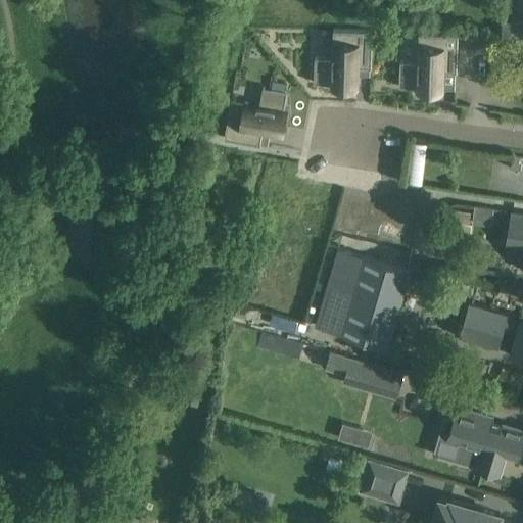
[(522,20),(502,20),(502,36),(522,36),(522,20)]
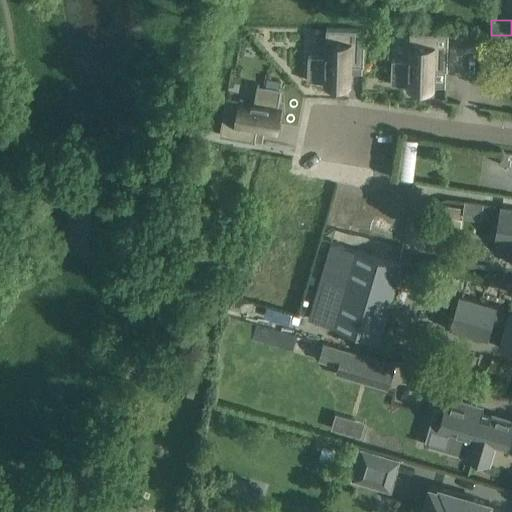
[(306,57),(305,81),(323,82),(322,85),(347,86),(348,66),(361,66),(362,31),(324,29),(323,58),(306,57)]
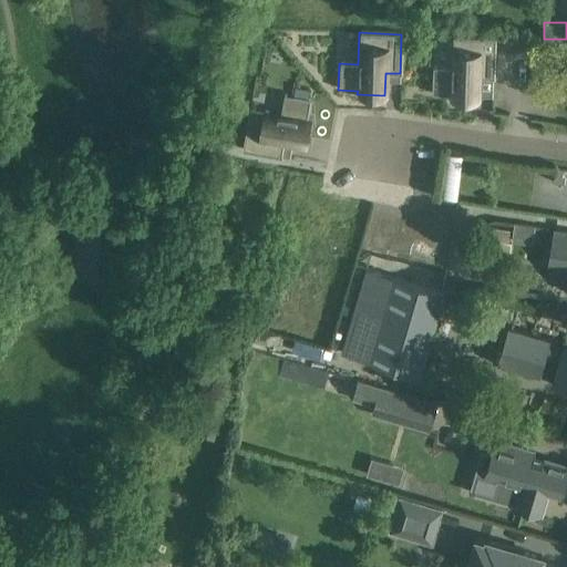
[(480,99),(481,76),(495,78),(496,38),(454,35),(453,68),(433,66),(433,93),(452,94),(452,98),(480,99)]
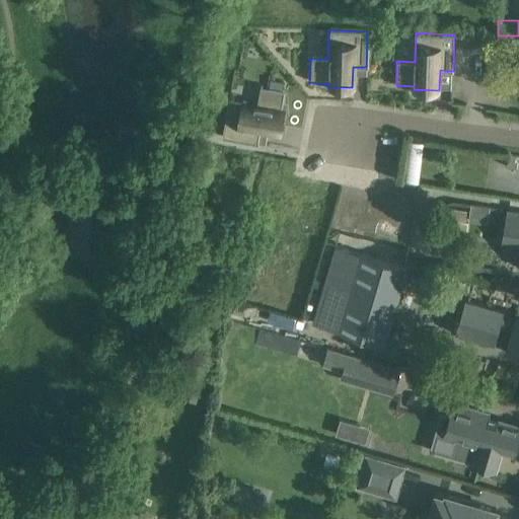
[(485,35),(462,35),(462,52),(486,52),(485,35)]
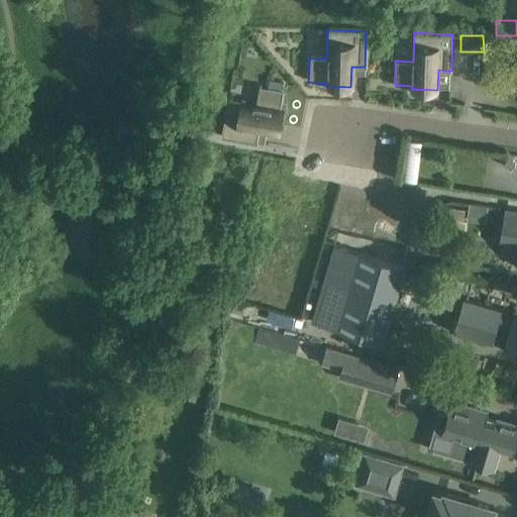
[(516,50),(516,38),(506,38),(506,52),(516,50)]
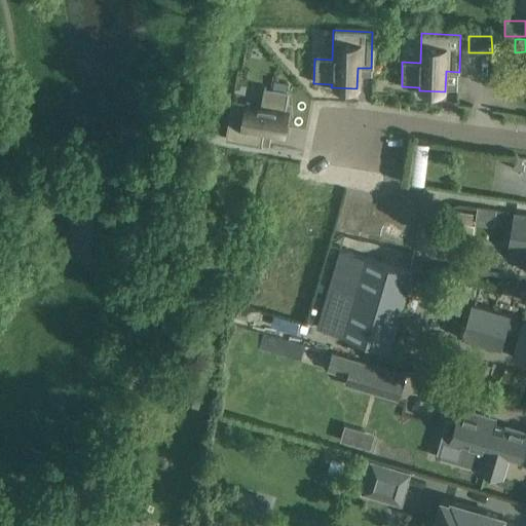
[(232,101),(226,139),(262,145),(264,132),(285,136),(289,110),(286,109),(289,91),(264,87),(261,105),(232,101)]
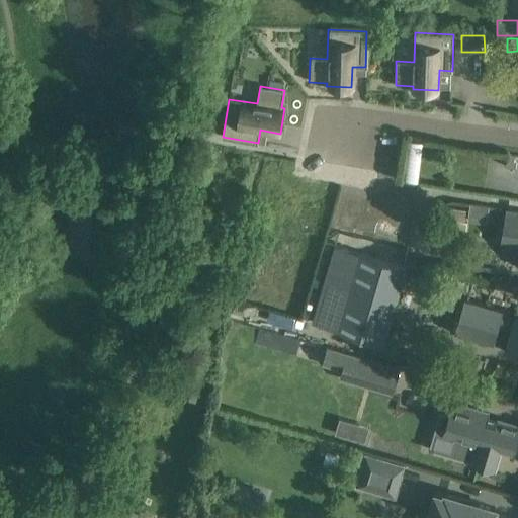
[(517,154),(507,153),(506,166),(517,167),(517,154)]
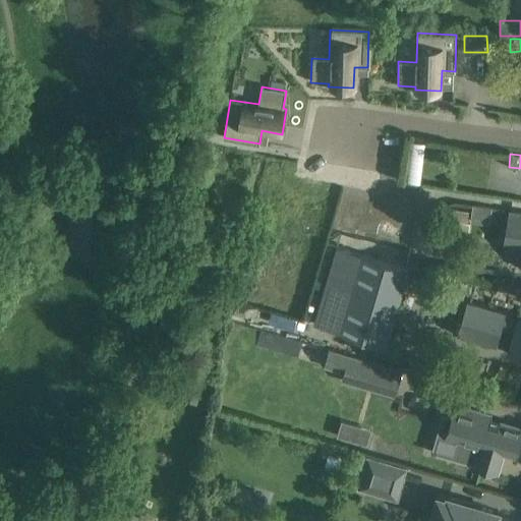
[(493,208),(473,206),(469,223),(490,226),(493,208)]
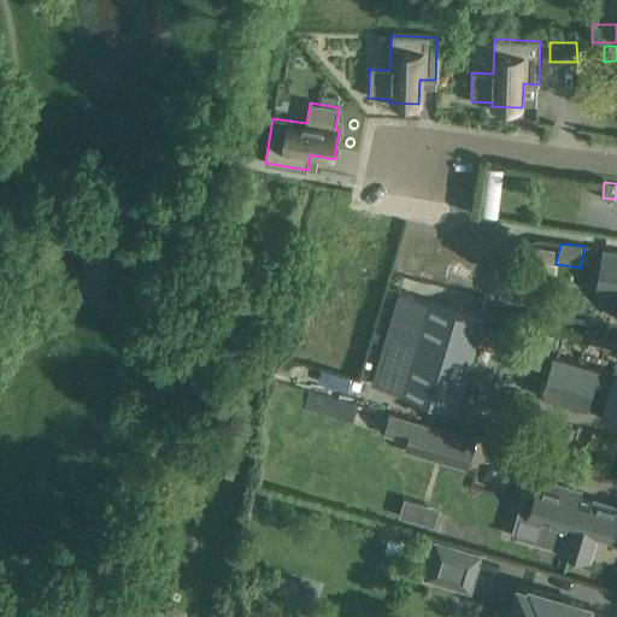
[(616,252),(601,250),(595,289),(616,292),(616,252)]
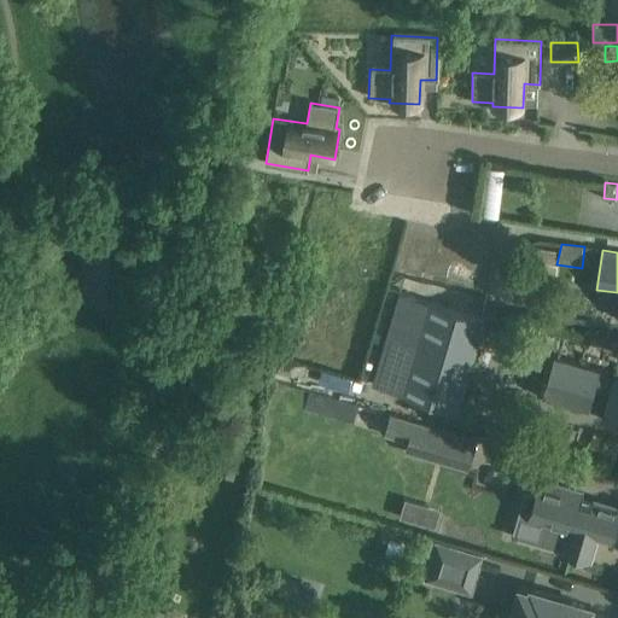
[(402,394),(430,301),(400,292),(372,384),(402,394)]
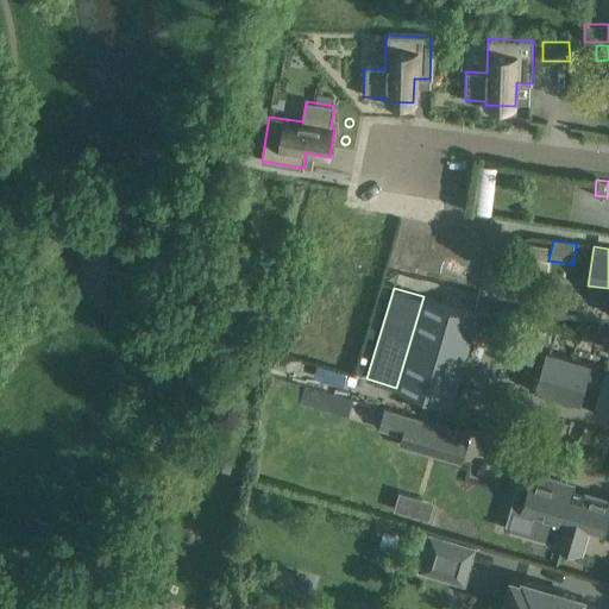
[(424,296),(396,388),(450,403),(477,313),(424,296)]
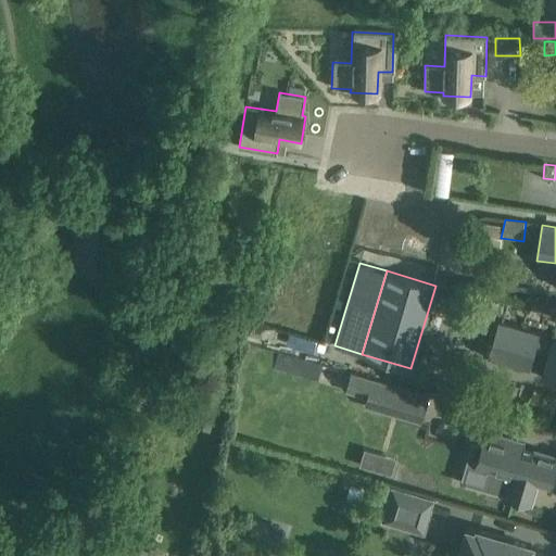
[(510,282),(492,279),(491,290),(509,293),(510,282)]
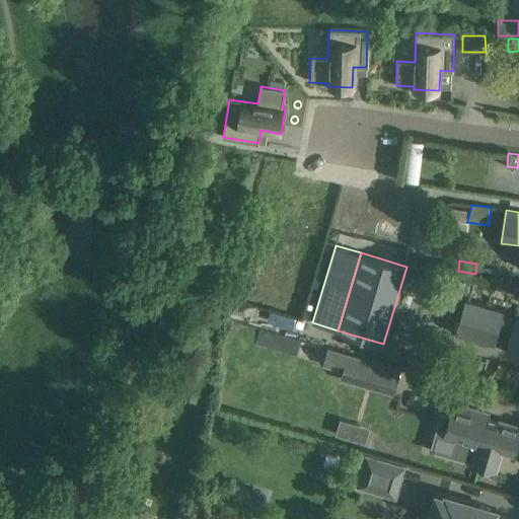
[(507,348),(518,351),(518,315),(517,314),(516,316),(501,311),(501,310),(466,300),(457,330),(492,342),(497,325),(512,329),(507,348)]
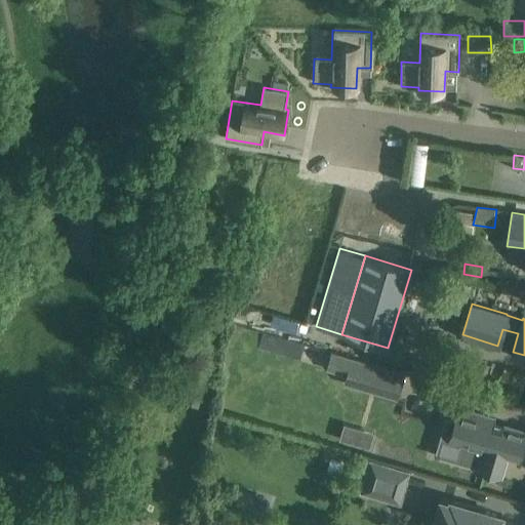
[(332,353),(327,368),(348,373),(345,382),(379,393),(387,368),(332,353)]
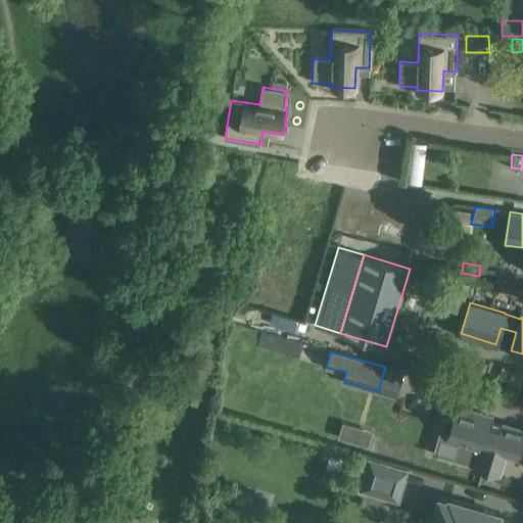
[(511,449),(519,422),(452,401),(448,413),(438,410),(433,426),(458,434),(452,454),(493,466),(500,446),(511,449)]
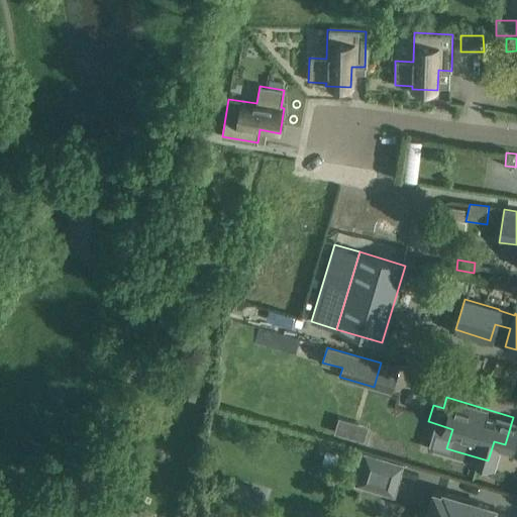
[(339,417),(334,432),(365,440),(369,425),(339,417)]
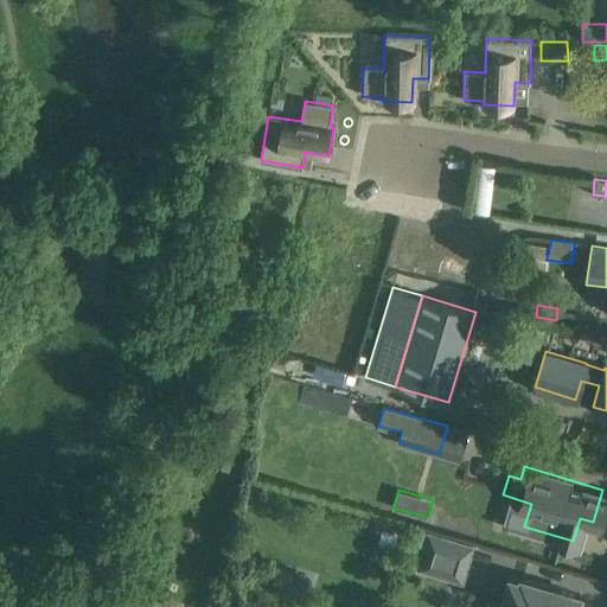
[(472,545),(429,534),(419,567),(461,580),(472,545)]
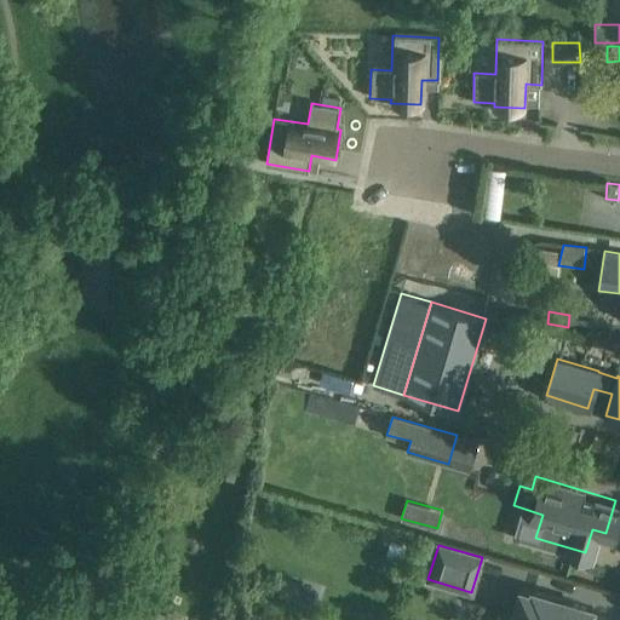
[(512,613),(515,614),(529,619),(528,619),(589,619),(592,608),(533,590),(532,592),(520,589),(512,613)]
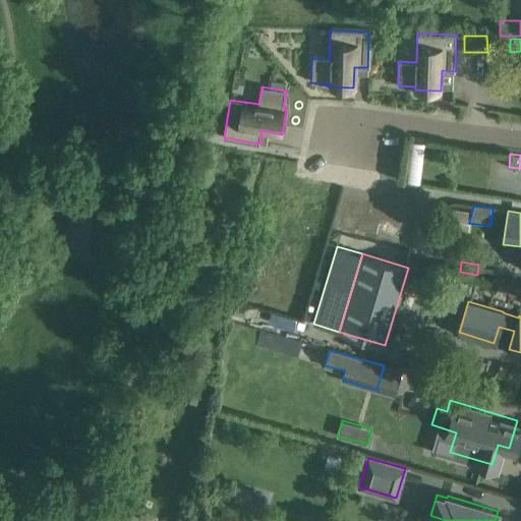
[(121,508),(117,520),(132,520),(135,512),(121,508)]
